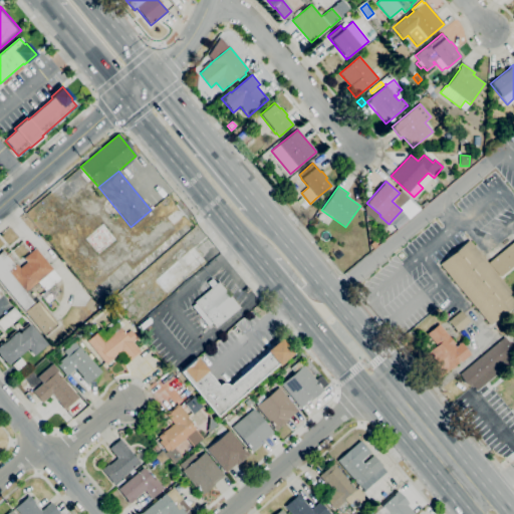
[(490,325),(440,264),(469,240),(488,263),(513,241),(513,265),(500,277),(513,294),(513,305),(511,308),(512,309),(506,314),(505,313),(490,325)]
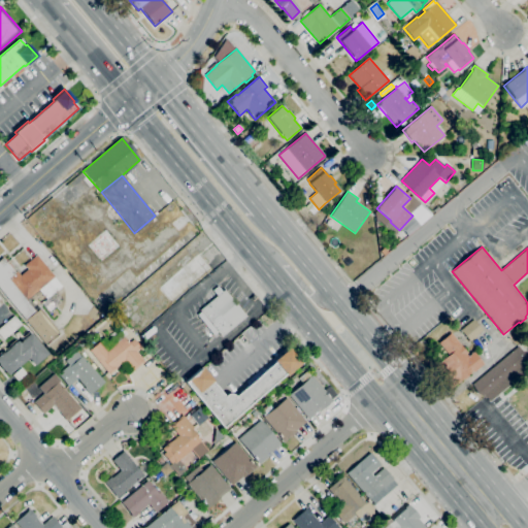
[(505,265),(502,261),(512,253),(516,257),(505,265)]
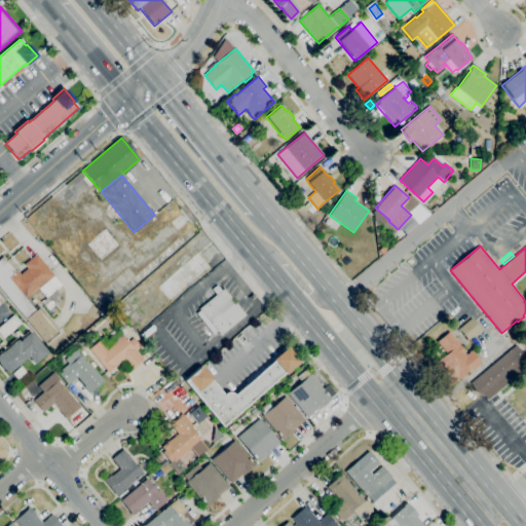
[(45,343),(0,288),(0,258),(3,256),(15,271),(16,270),(20,274),(28,268),(24,264),(36,254),(54,275),(27,299),(36,310),(39,307),(60,332),(45,343)]
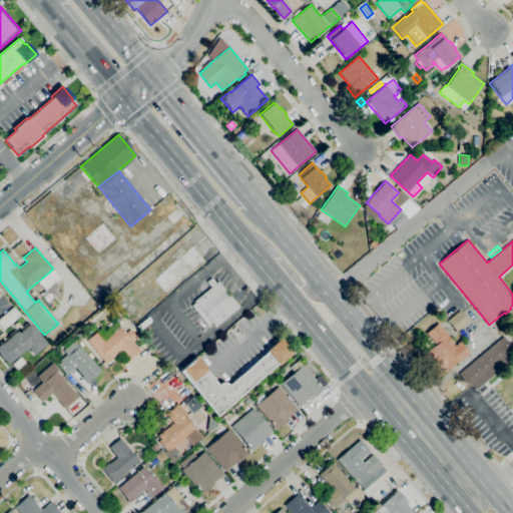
[(215,328),(211,323),(207,326),(191,306),(195,303),(193,301),(210,288),(206,283),(211,279),(215,284),(217,282),(239,308),(215,328)]
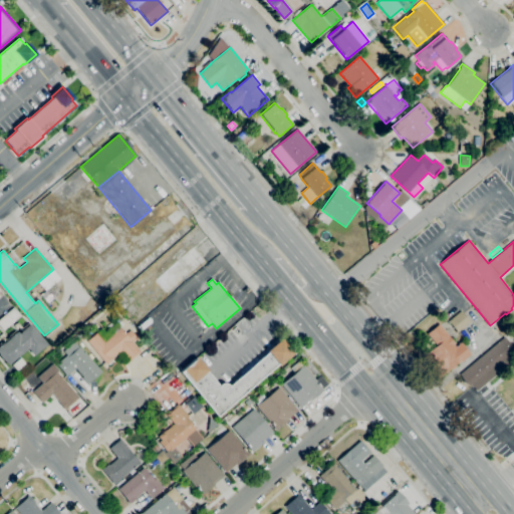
[(3,330),(0,326),(0,318),(14,307),(21,315),(3,330)]
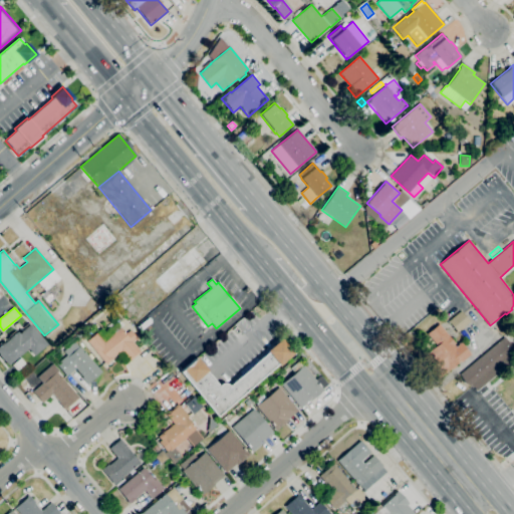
[(458,332),(449,321),(461,311),(470,321),(458,332)]
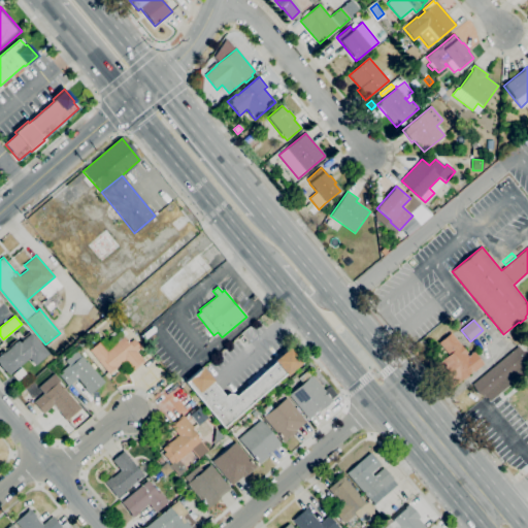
[(7,375),(4,371),(3,371),(0,366),(0,353),(1,354),(3,352),(3,353),(9,348),(10,347),(8,344),(14,340),(15,341),(18,340),(20,342),(22,341),(21,340),(24,338),(23,337),(28,332),(29,334),(31,333),(48,354),(34,365),(28,358),(7,375)]
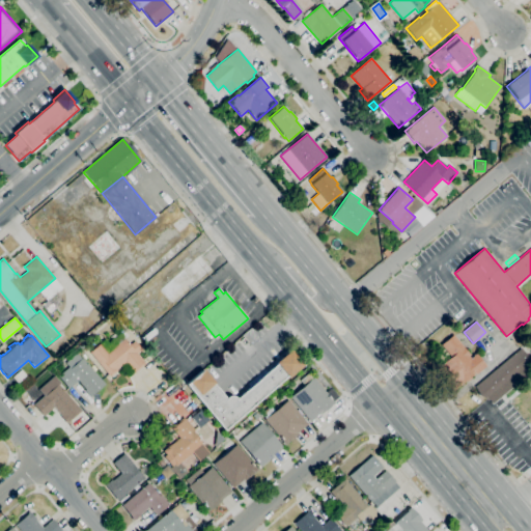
[(452,392),(448,386),(450,385),(437,369),(451,357),(441,345),(453,335),(470,355),(469,356),(471,359),(481,350),(492,362),(476,374),(475,373),(452,392)]
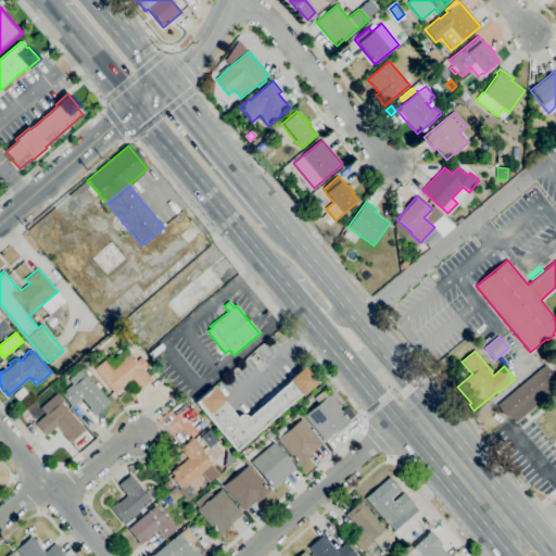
[(115,394),(95,368),(104,361),(112,369),(131,354),(137,361),(141,356),(149,365),(143,370),(152,380),(140,391),(130,379),(124,384),(125,386),(115,394)]
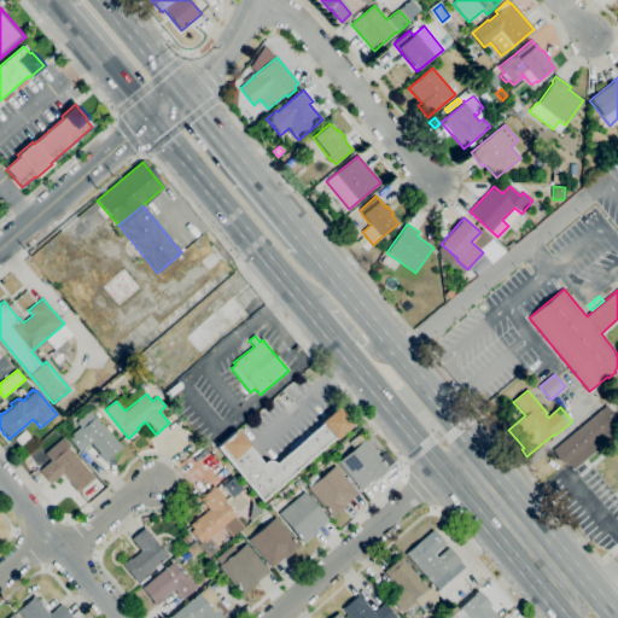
[(606,406),(617,420),(617,432),(573,470),(570,466),(569,466),(558,460),(553,449),(606,406)]
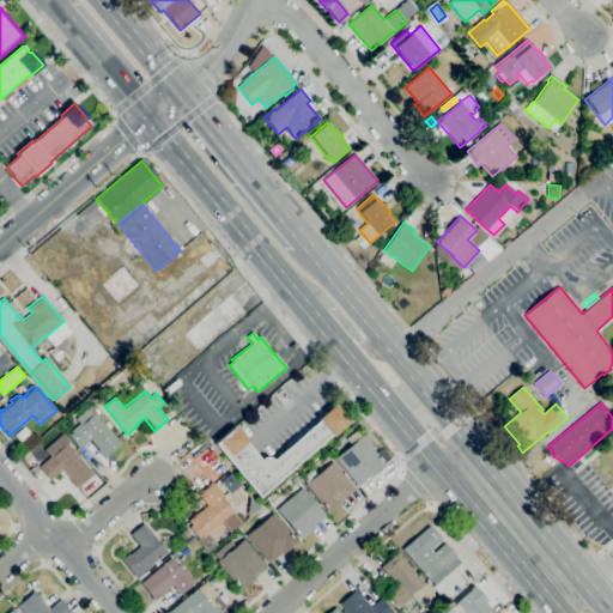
[(272,460),(319,420),(317,419),(334,404),(350,422),(332,436),(331,435),(259,497),(258,497),(213,445),(214,444),(214,443),(234,426),(248,442),(246,443),(260,460),(261,459),(262,459),(263,457),(265,457),(266,457),(267,457),(268,457),(269,457),(271,459),(272,460)]
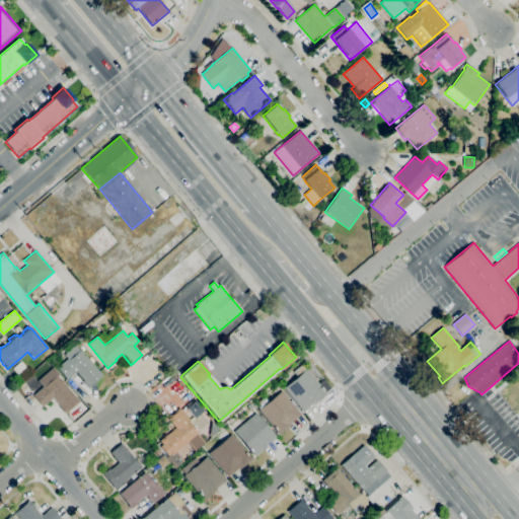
[(88,388),(82,381),(83,380),(76,372),(67,380),(57,368),(67,358),(64,355),(74,345),(79,351),(80,350),(102,375),(88,388)]
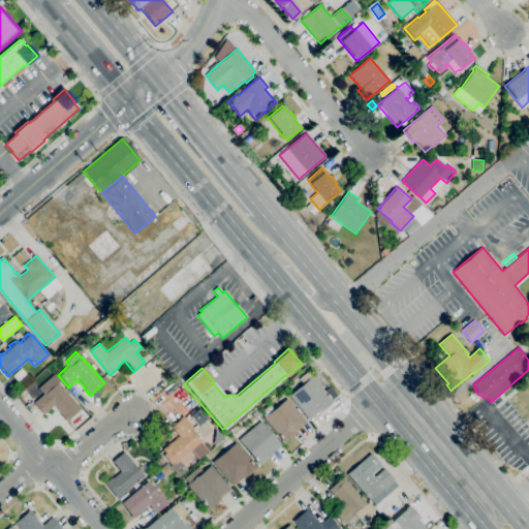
[(20,385),(11,376),(21,368),(29,378),(20,385)]
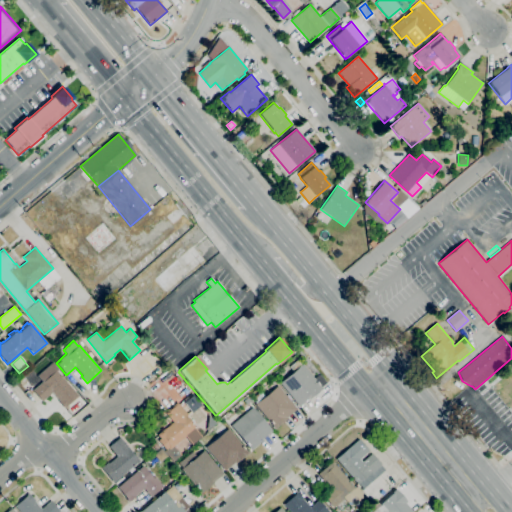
[(299,406),(279,383),(293,372),(288,367),(296,360),(301,365),(302,364),(322,388),(309,399),(309,398),(299,406)]
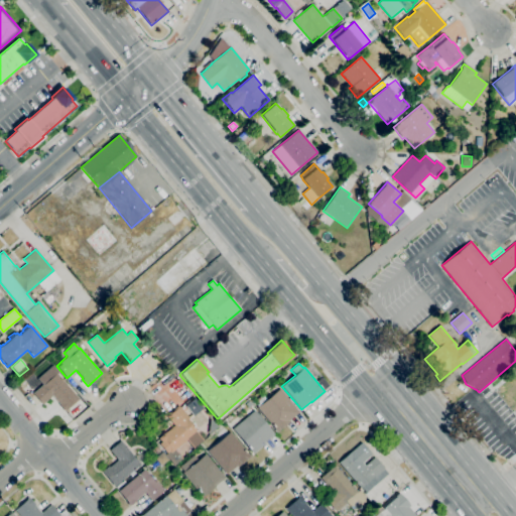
[(65,411),(58,404),(51,396),(42,404),(32,393),(44,383),(44,384),(56,373),(79,399),(65,411)]
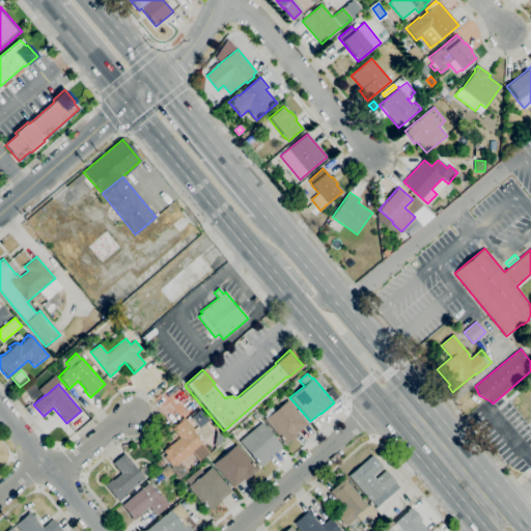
[(19,396),(24,391),(28,395),(23,400),(19,396)]
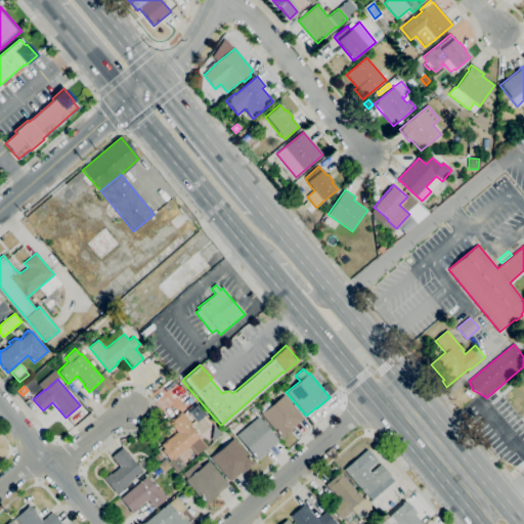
[(281,439),(261,415),(261,413),(257,408),(266,400),(270,406),(284,395),(303,419),(293,427),(294,428),(281,439)]
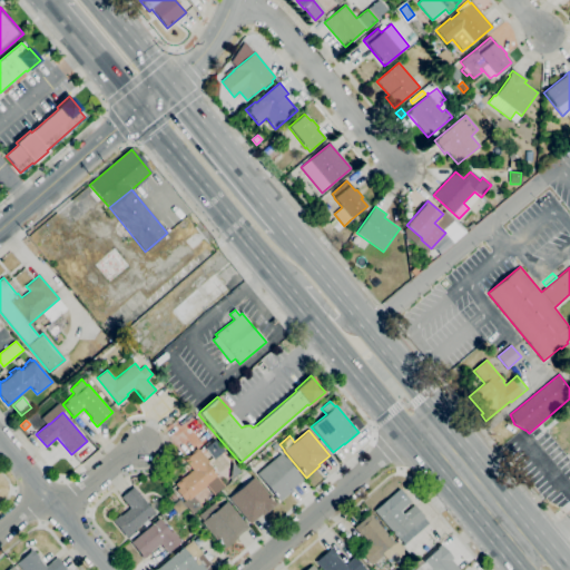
[(193,513),(183,502),(185,500),(176,490),(178,488),(175,484),(183,477),(184,478),(193,470),(184,460),(197,448),(208,462),(207,463),(218,475),(216,477),(225,487),(214,495),(206,485),(193,497),(202,507),(193,513)]
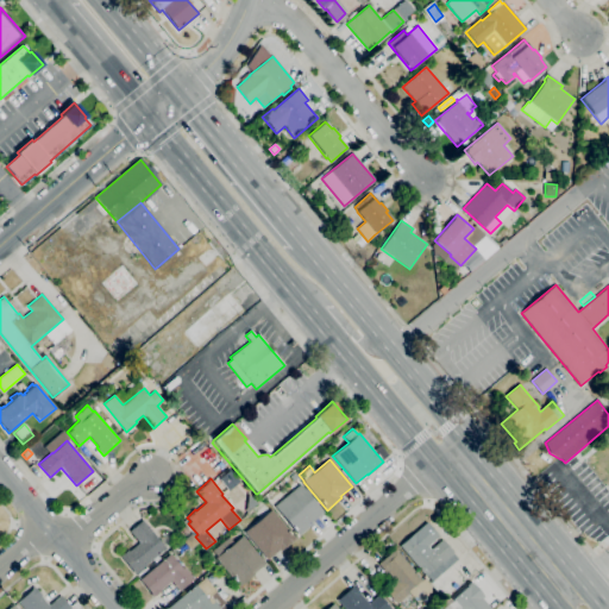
[(299,535),(274,506),(300,484),(324,512),(312,522),(313,523),(299,535)]
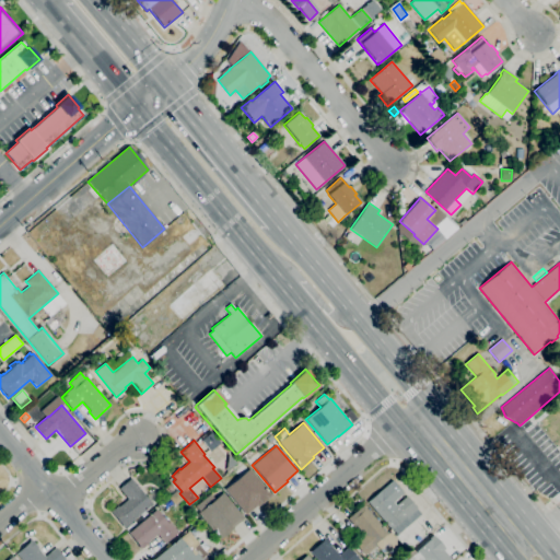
[(245,514),(224,490),(249,469),(271,496),(257,506),(256,505),(245,514)]
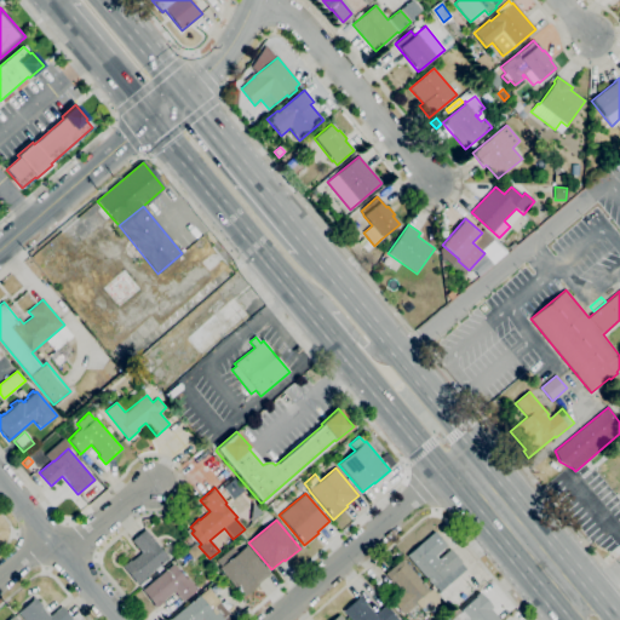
[(137,584),(122,567),(131,560),(131,561),(142,552),(132,540),(145,529),(168,558),(160,566),(162,568),(158,573),(155,569),(137,584)]
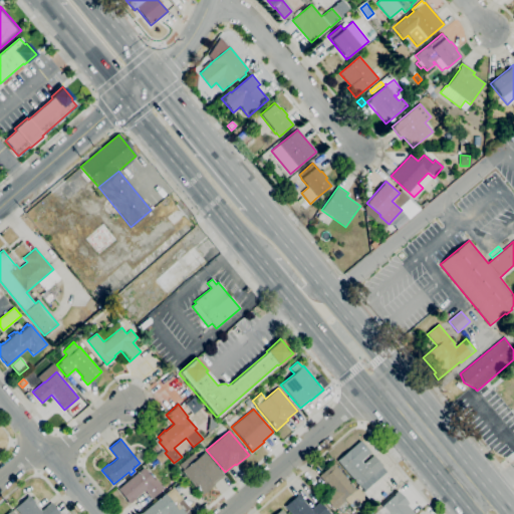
[(363,491),(337,461),(360,441),(370,452),(360,461),(363,464),(372,455),(387,471),(363,491)]
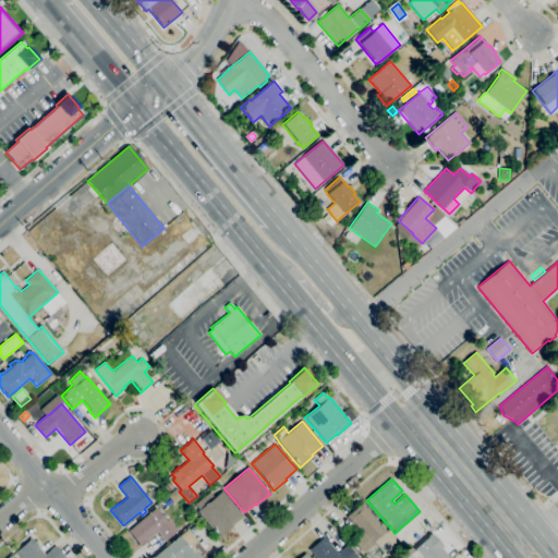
[(170,490),(166,486),(170,482),(174,487),(170,490)]
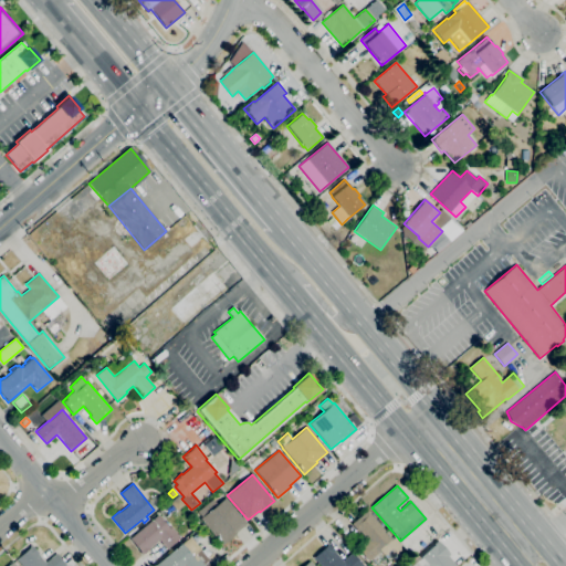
[(176,511),(169,503),(178,495),(185,504),(176,511)]
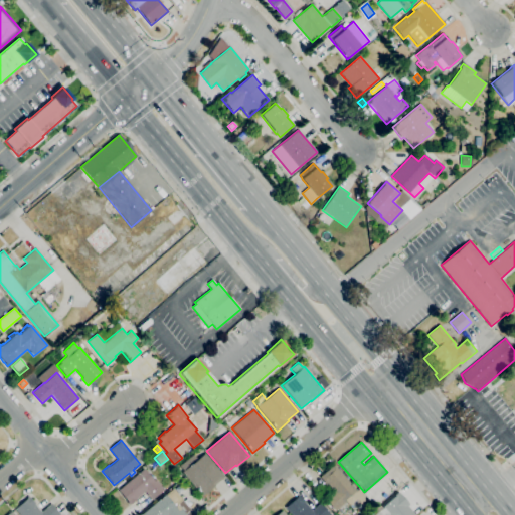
[(202,496),(182,472),(204,453),(224,476),(213,485),(214,486),(202,496)]
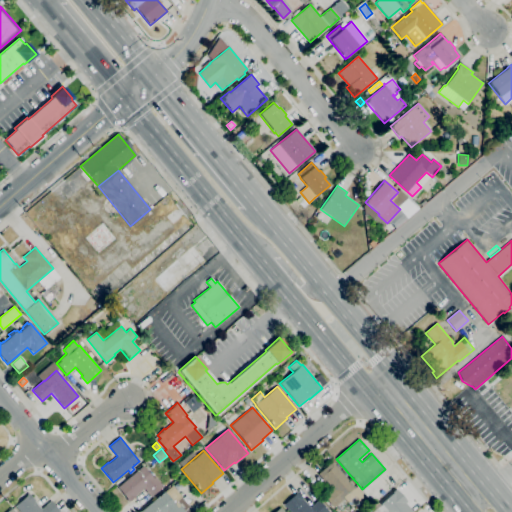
[(351,507),(345,500),(342,503),(340,501),(334,507),(323,495),(332,488),(325,480),(324,481),(318,474),(332,461),(355,488),(357,486),(365,496),(351,507)]
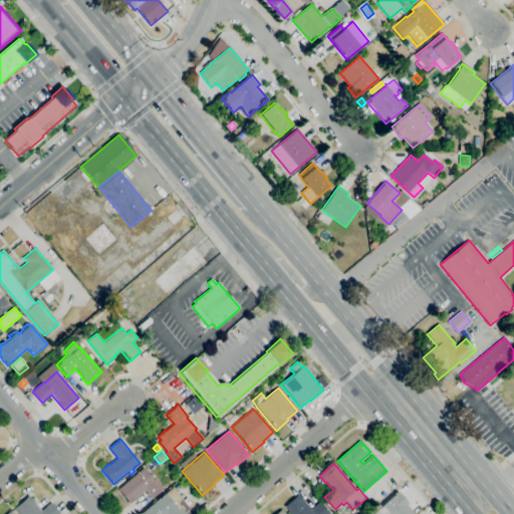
[(130,504),(127,502),(127,501),(117,489),(144,467),(154,479),(155,478),(164,489),(152,499),(145,491),(137,497),(137,498),(130,504)]
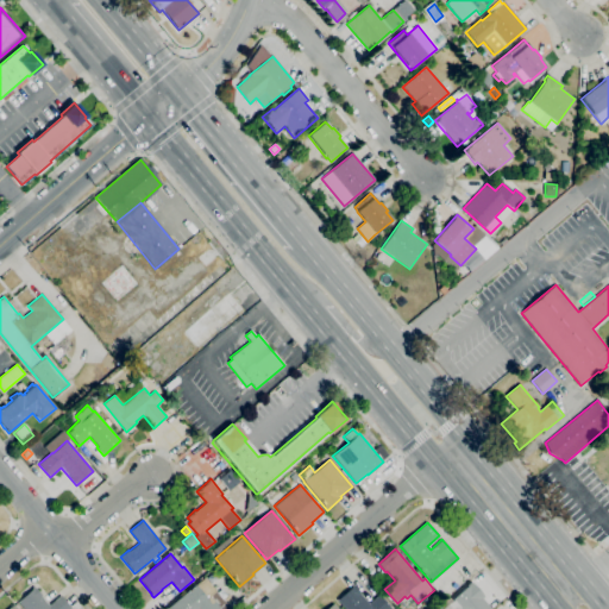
[(165,608),(205,577),(225,603),(223,604),(226,608),(165,608)]
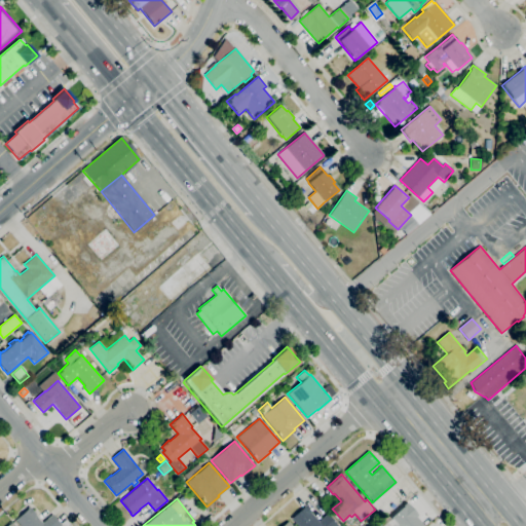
[(391,518),(404,506),(403,506),(407,502),(418,515),(416,517),(423,525),(421,525),(396,525),(398,525),(391,518)]
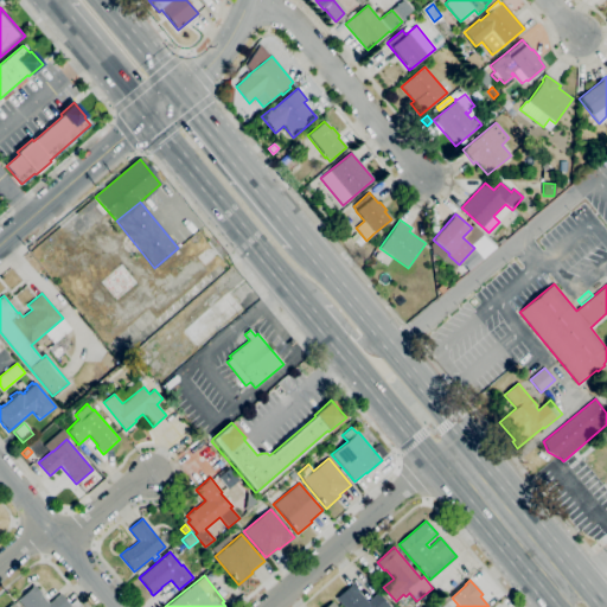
[(343,606),(336,598),(353,583),(360,592),(359,593),(368,601),(377,592),(390,606),(343,606)]
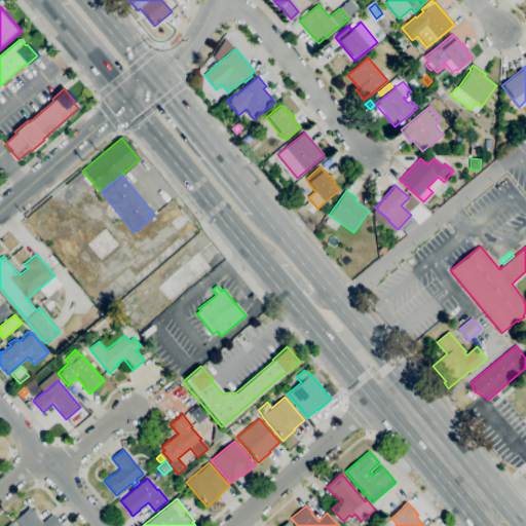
[(20,525),(14,520),(27,510),(27,509),(29,506),(36,515),(35,515),(42,523),(51,514),(61,524),(66,519),(70,525),(68,525),(20,525)]
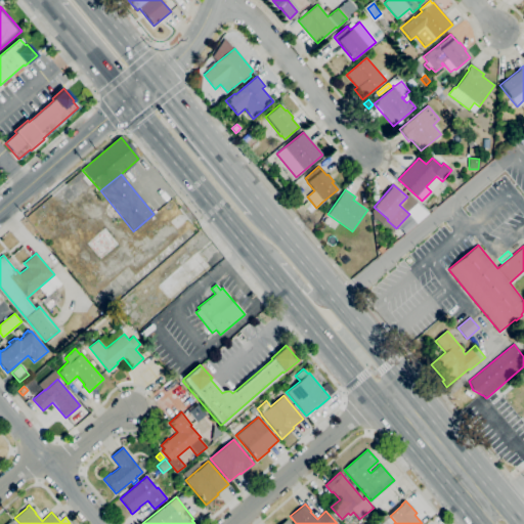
[(373,521),(367,515),(374,510),(379,516),(373,521)]
